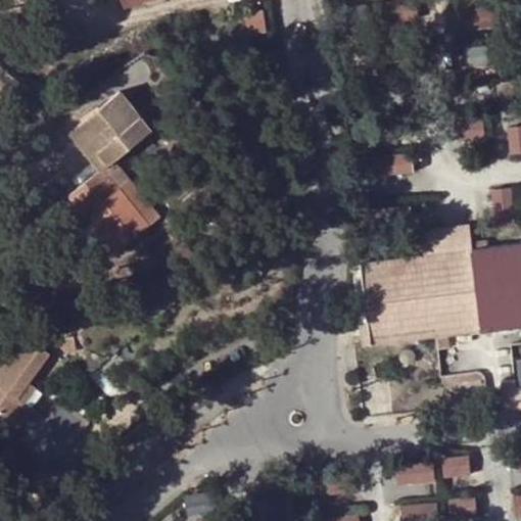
[(504,64),(503,46),(469,47),(470,66),(504,64)]
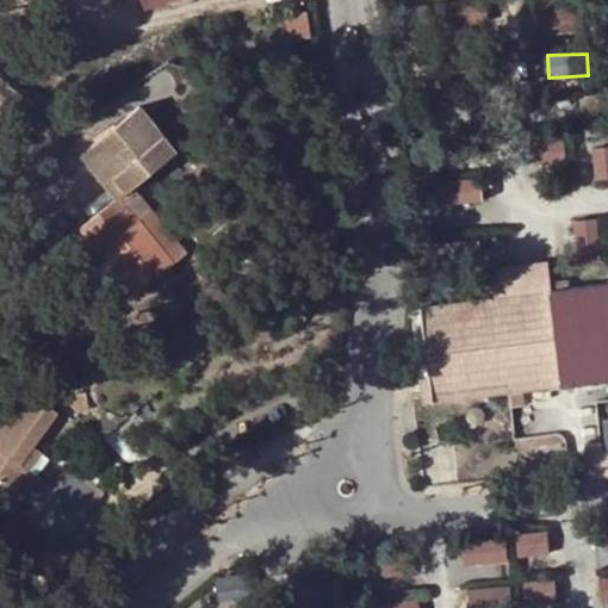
[(142,85),(135,90),(149,110),(181,85),(168,68),(143,86),(142,85)]
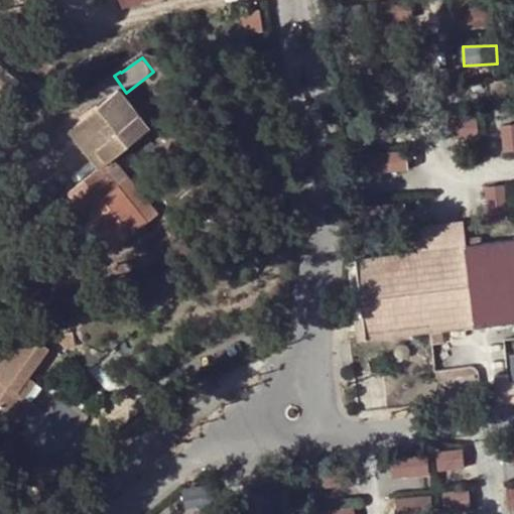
[(114,251),(158,216),(113,159),(150,129),(120,91),(80,124),(90,136),(82,142),(102,167),(72,193),(88,213),(92,210),(110,233),(104,238),(114,251)]
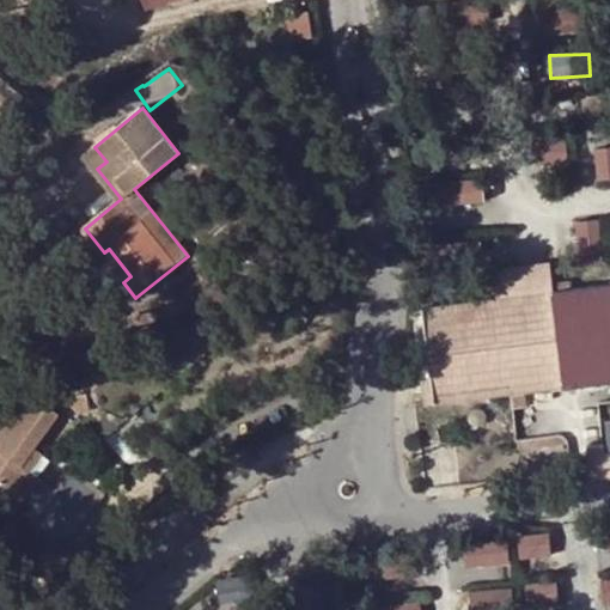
[(573,163),(572,141),(541,141),(542,163),(573,163)]
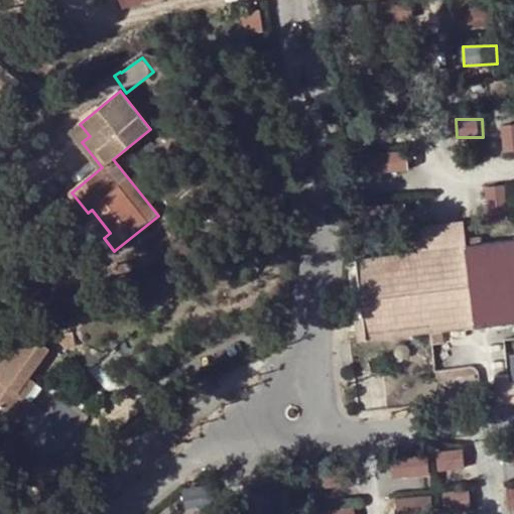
[(90,136),(80,124),(72,130),(82,142),(90,136)]
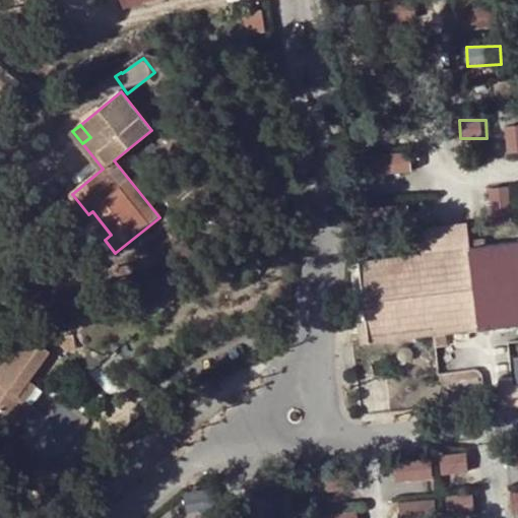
[(414,152),(371,154),(372,175),(415,172),(414,152)]
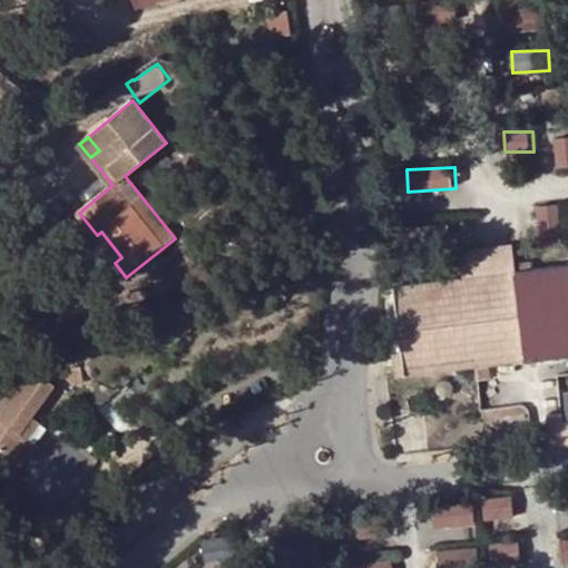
[(566,246),(562,203),(540,205),(544,247),(566,246)]
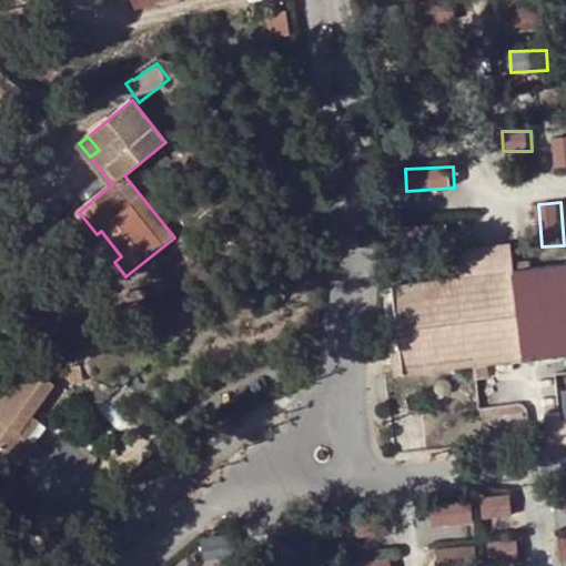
[(394,443),(396,456),(426,452),(420,410),(403,412),(401,402),(401,395),(414,393),(411,374),(523,357),(517,313),(395,330),(402,380),(380,382),(382,397),(377,397),(381,421),(375,422),(378,444),(394,443)]
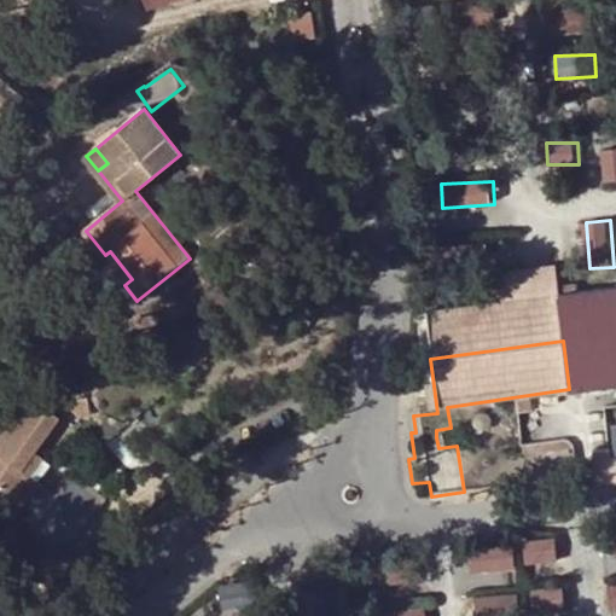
[(59,419),(24,391),(0,424),(0,511),(3,513),(30,477),(21,470),(33,453),(59,419)]
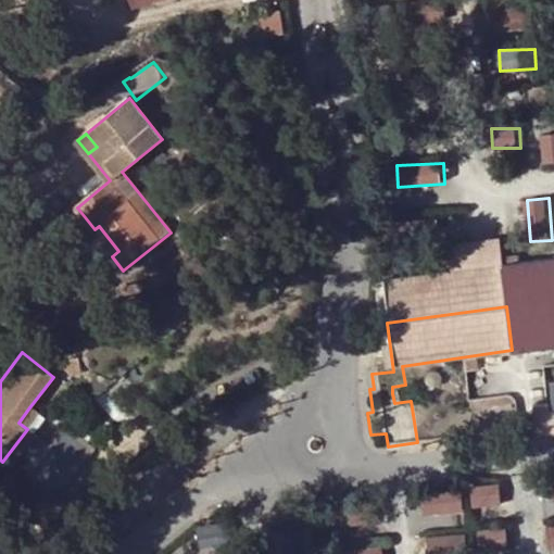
[(72,378),(83,375),(78,363),(60,368),(72,378)]
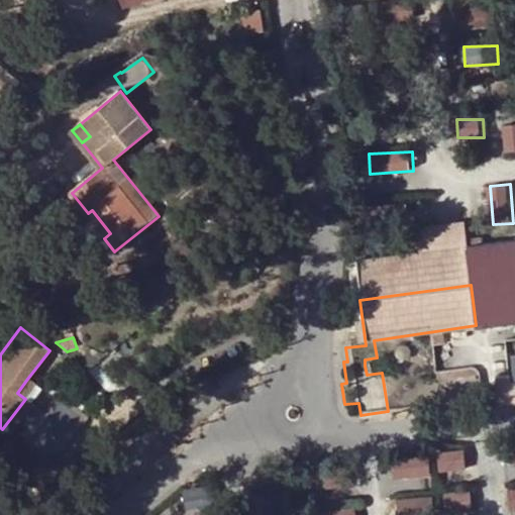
[(499,396),(502,396),(503,407),(514,405),(514,395),(512,395),(511,378),(498,379),(499,396)]
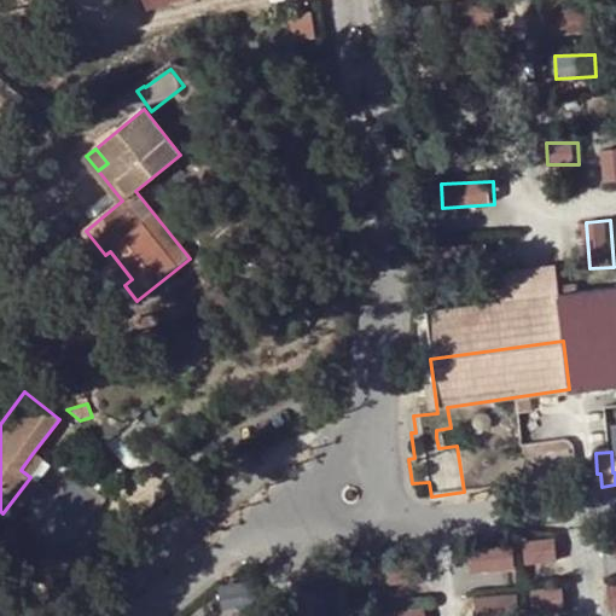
[(33,453),(21,470),(30,477),(42,462),(33,453)]
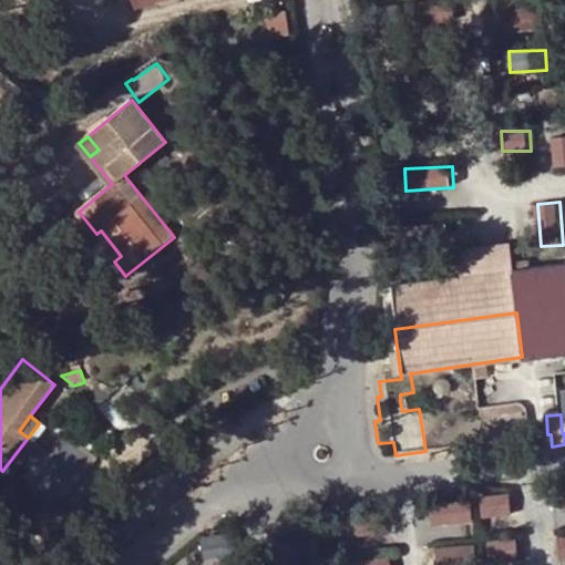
[(34,444),(28,438),(2,471),(10,476),(34,444)]
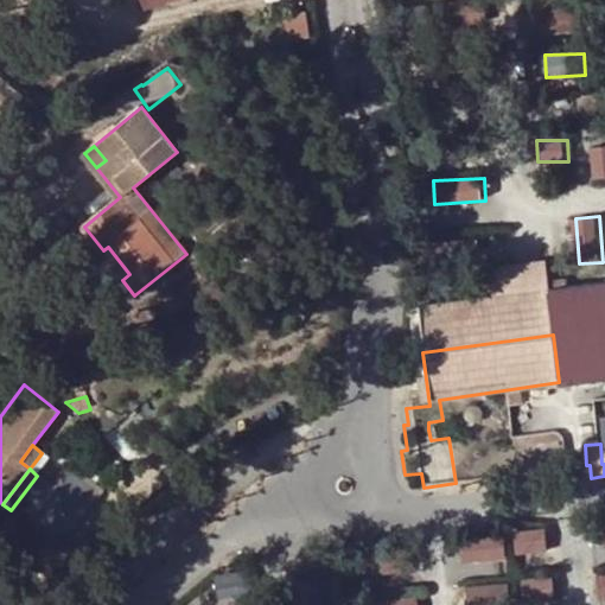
[(554,553),(552,528),(518,530),(520,555),(554,553)]
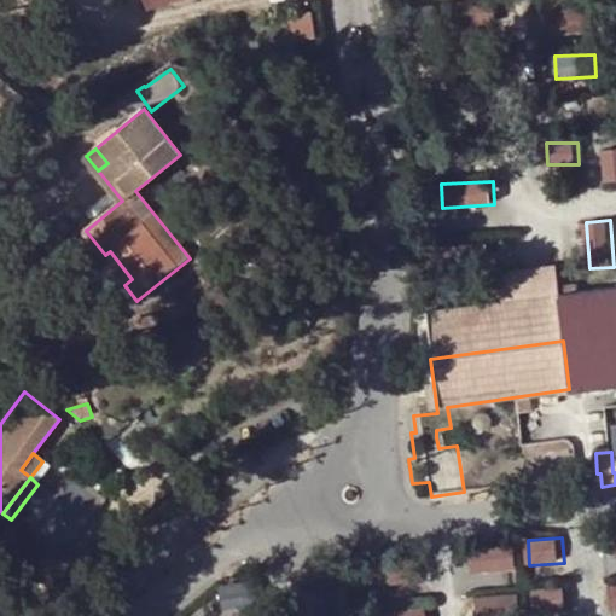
[(476,573),(519,569),(518,546),(475,548),(476,573)]
